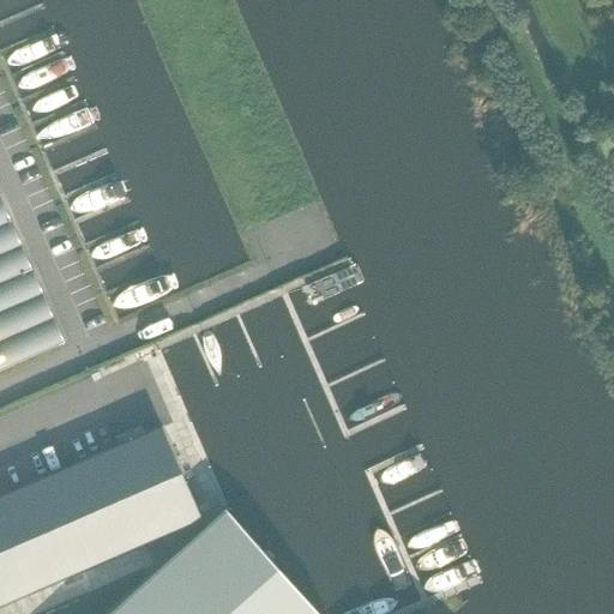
[(0,226),(10,221),(0,198),(0,226)]
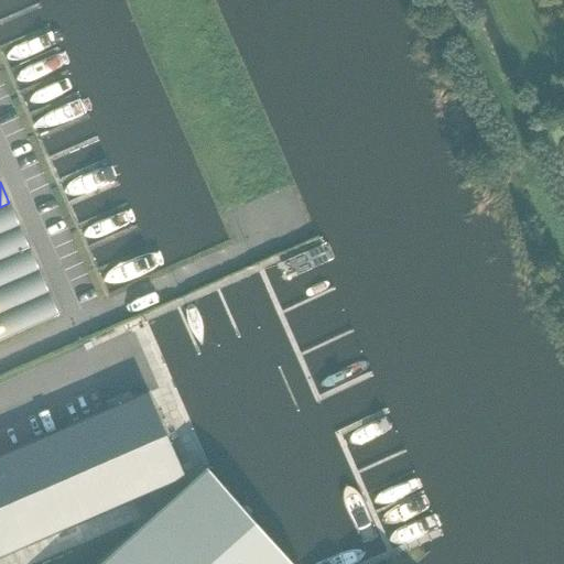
[(9,203),(0,207),(0,234),(19,226),(9,203)]
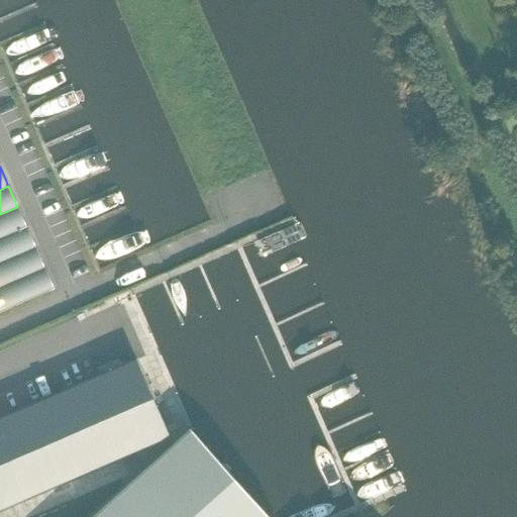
[(17,207),(0,214),(0,238),(26,227),(17,207)]
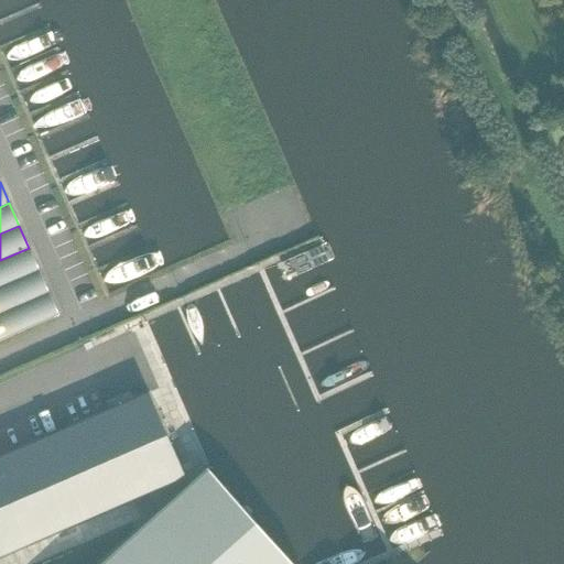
[(0,286),(39,270),(29,248),(0,260),(0,286)]
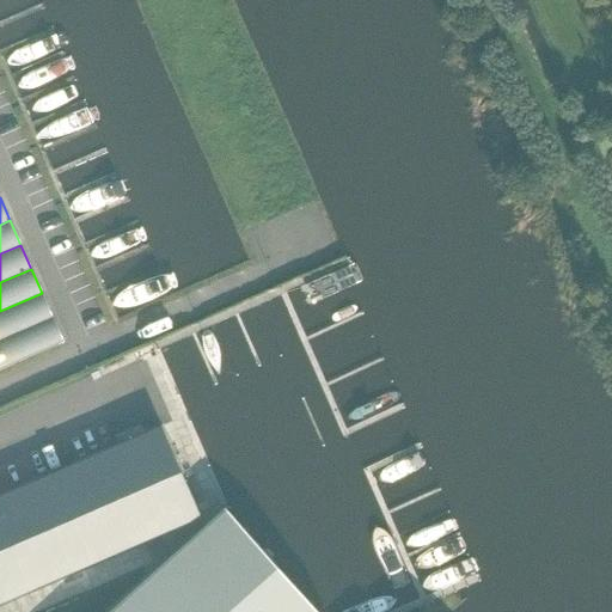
[(42,293),(0,311),(0,340),(53,317),(42,293)]
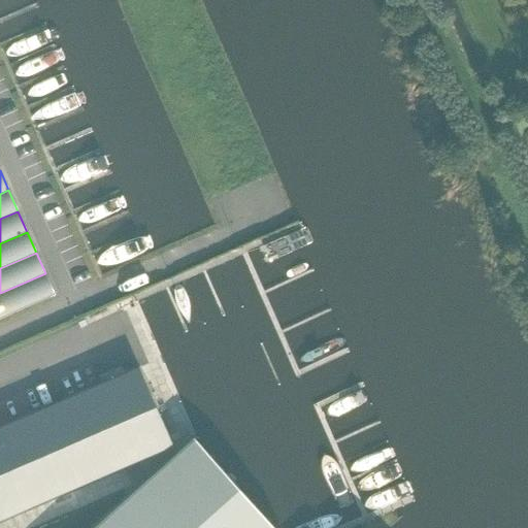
[(0,293),(0,318),(55,295),(45,273),(0,293)]
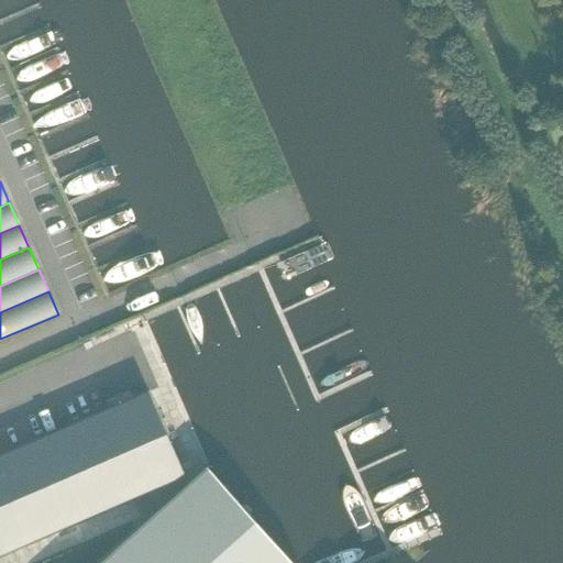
[(148,393),(0,456),(0,554),(184,476),(148,393)]
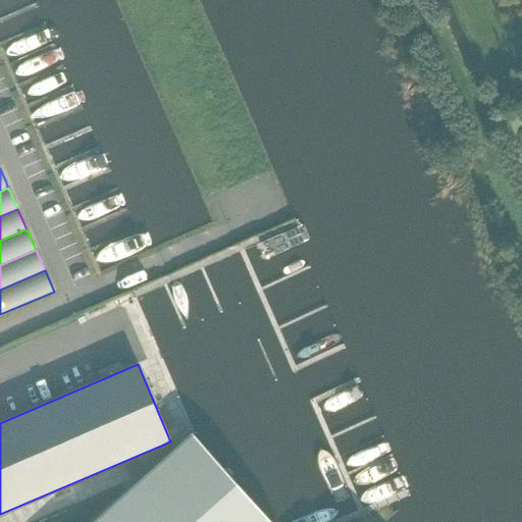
[(146,473),(91,521),(270,521),(192,432),(146,473)]
